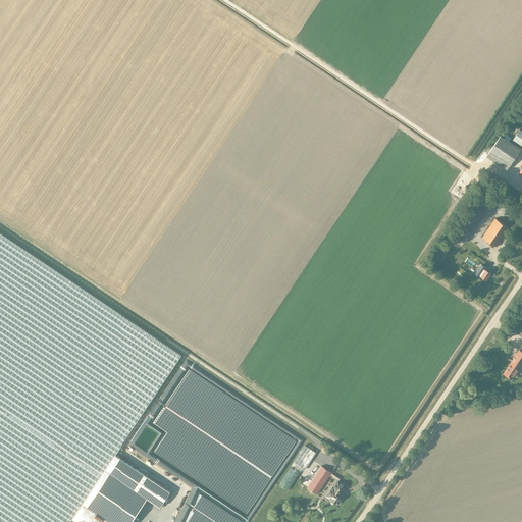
[(521,146),(521,131),(520,129),(513,140),(521,146)]
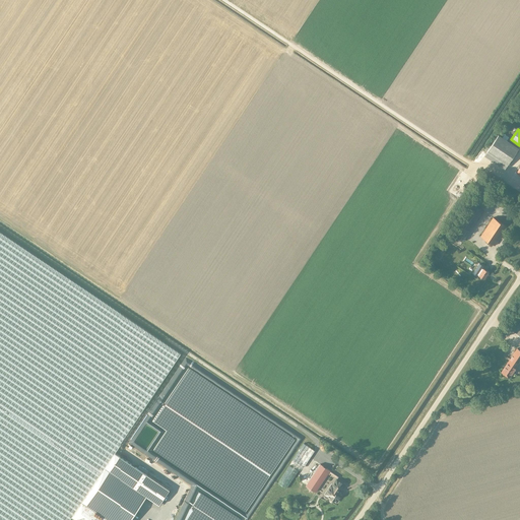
[(505,170),(507,166),(518,148),(506,141),(508,137),(504,135),(502,138),(498,135),(484,155),(505,170)]
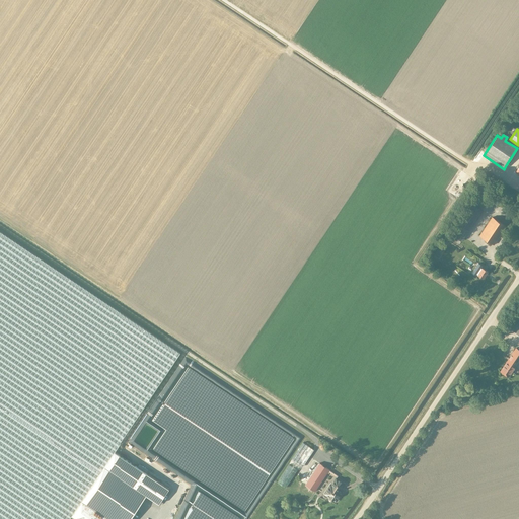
[(494,245),(506,227),(492,218),(479,236),(494,245)]
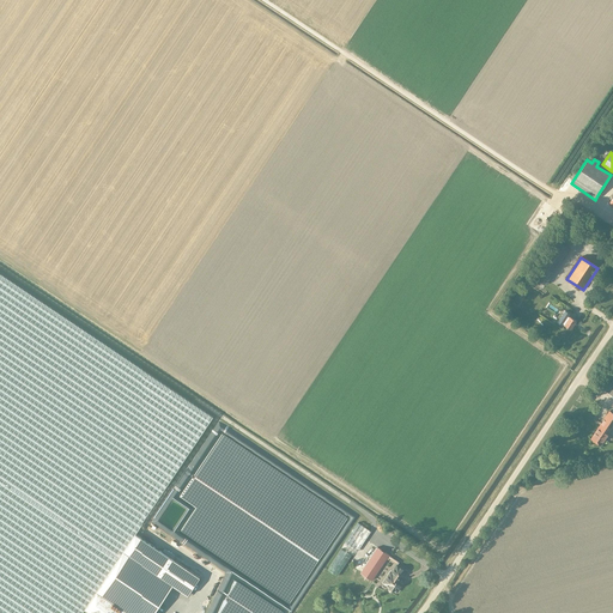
[(0,273),(0,612),(80,612),(84,610),(134,534),(213,417),(0,273)]
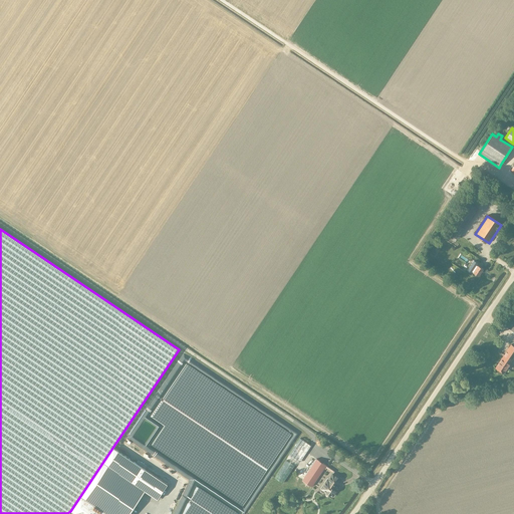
[(474,260),(467,270),(471,272),(472,271),(473,272),(479,276),(483,269),(476,265),(477,263),(474,260)]
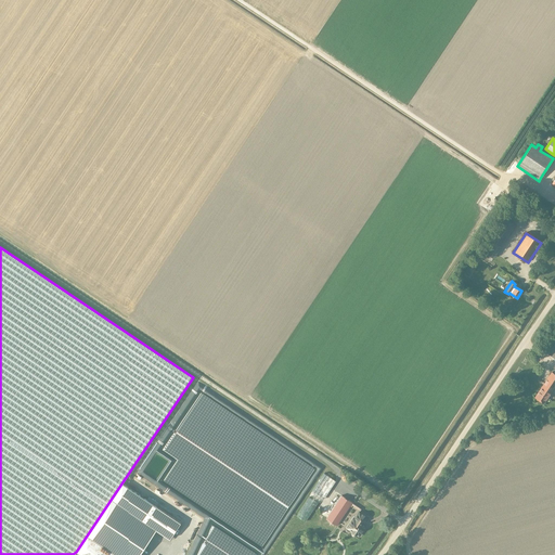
[(554,374),(552,372),(534,398),(544,403),(554,386),(554,374)]
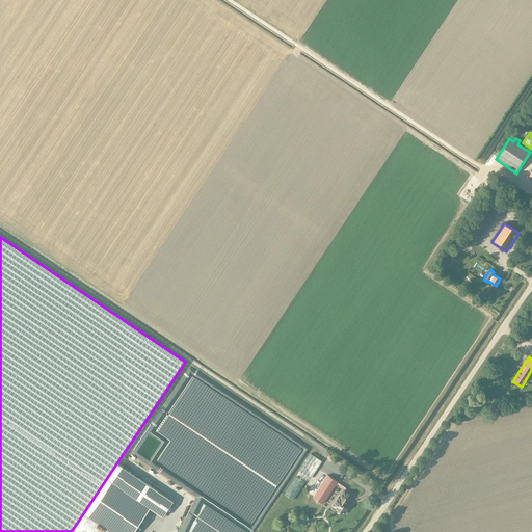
[(311,454),(299,472),(310,479),(322,461),(311,454)]
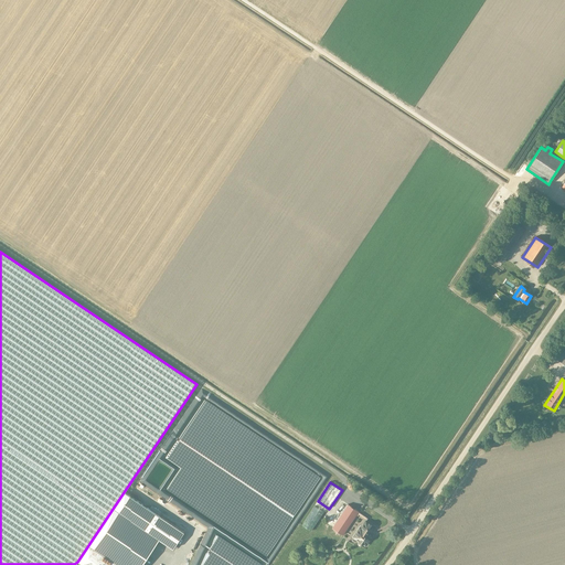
[(124,492),(77,562),(82,564),(141,564),(159,540),(173,548),(184,532),(124,492)]
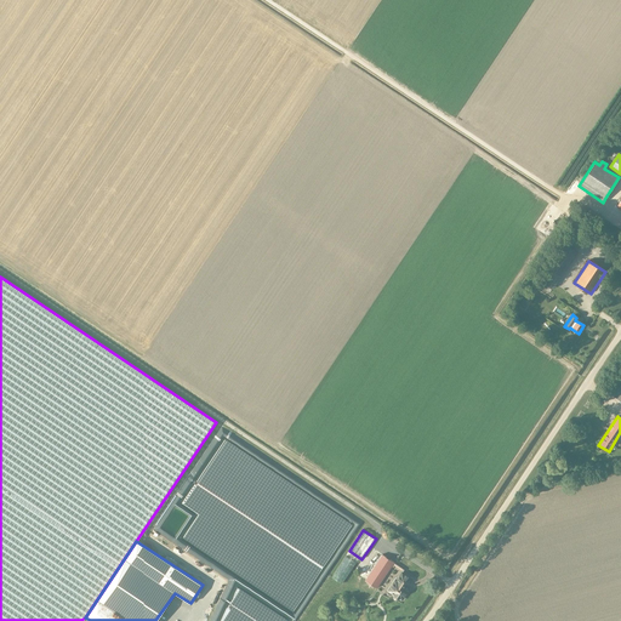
[(382,554),(365,580),(377,588),(394,563),(382,554)]
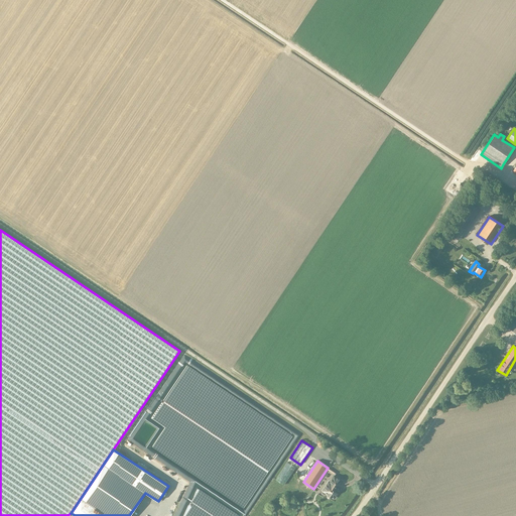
[(329,482),(323,491),(328,494),(328,495),(328,496),(329,497),(330,498),(331,497),(332,497),(334,498),(339,491),(335,488),(338,484),(340,486),(342,481),(336,477),(334,476),(332,479),(330,483),(329,482)]
